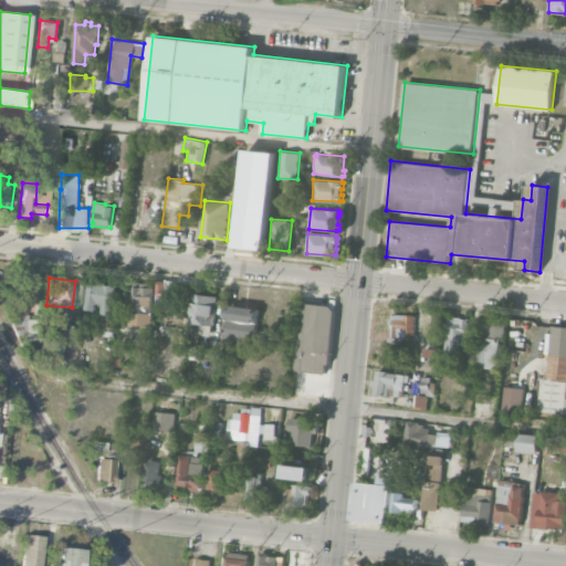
[(157,280),(156,305),(174,306),(174,293),(166,292),(166,280),(157,280)]
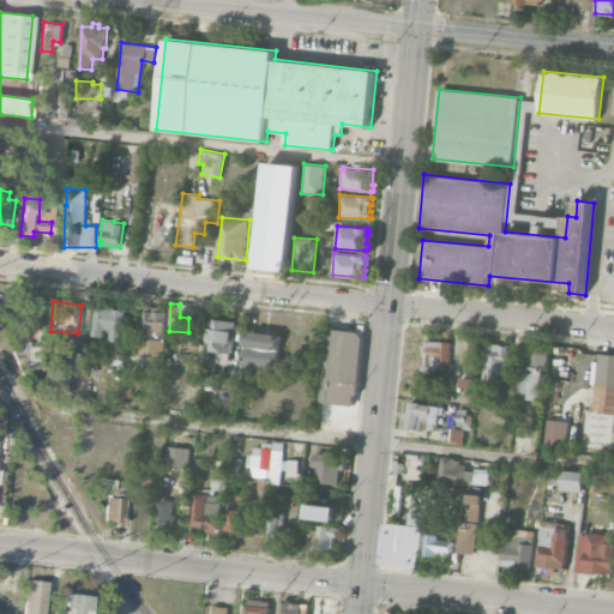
[(95,306),(92,335),(102,336),(103,329),(110,329),(109,341),(122,342),(125,309),(95,306)]
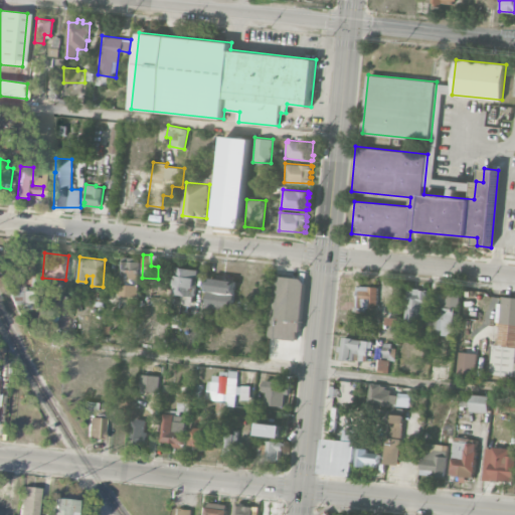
[(140,258),(138,297),(119,295),(119,285),(120,285),(122,256),(140,258)]
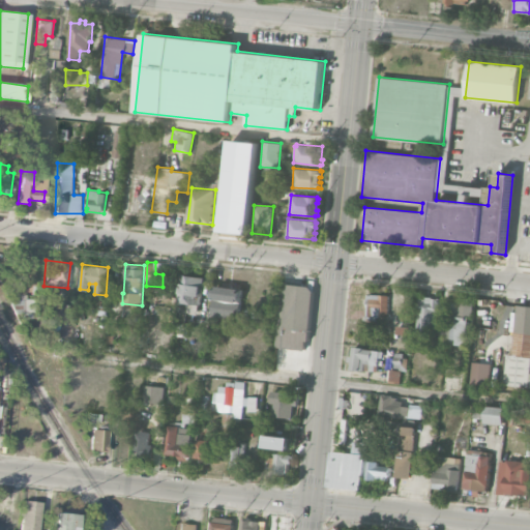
[(182,274),(181,288),(179,288),(178,301),(200,304),(203,276),(182,274)]
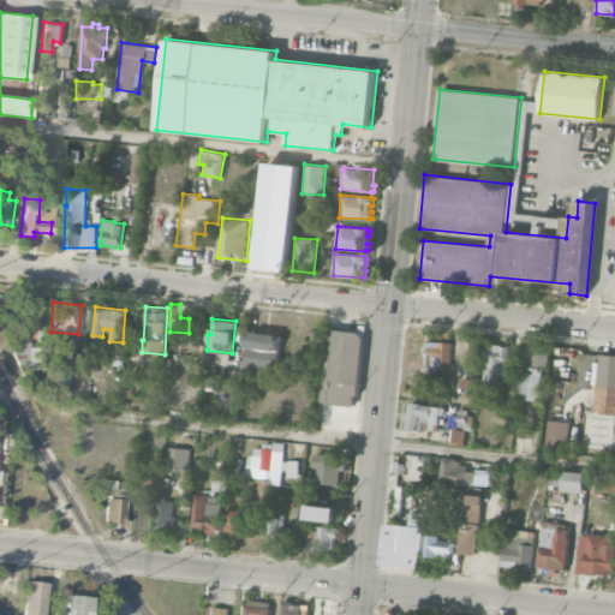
[(318,402),(327,328),(360,332),(365,336),(357,406),(318,402)]
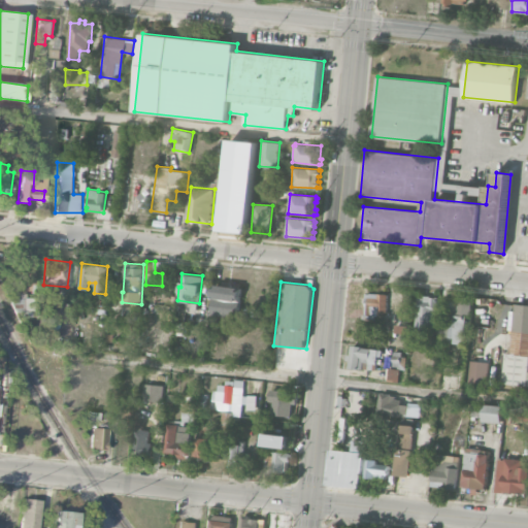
[(28,285),(39,285),(39,295),(28,294),(28,285)]
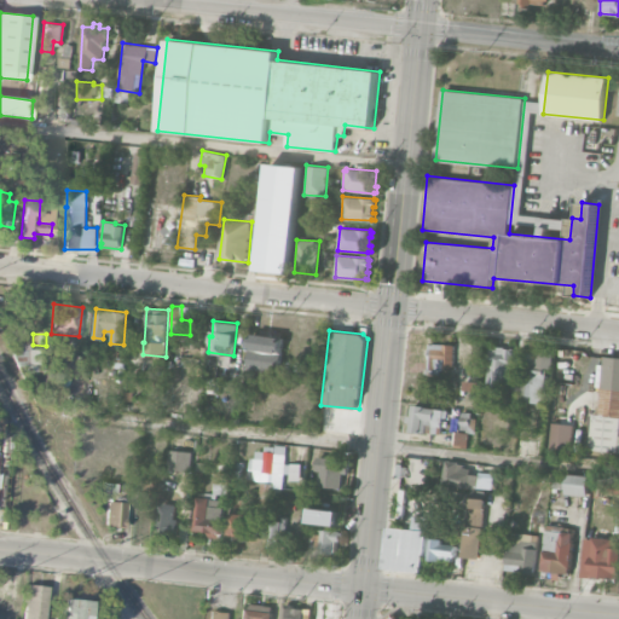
[(253,334),(283,337),(279,372),(248,369),(253,334)]
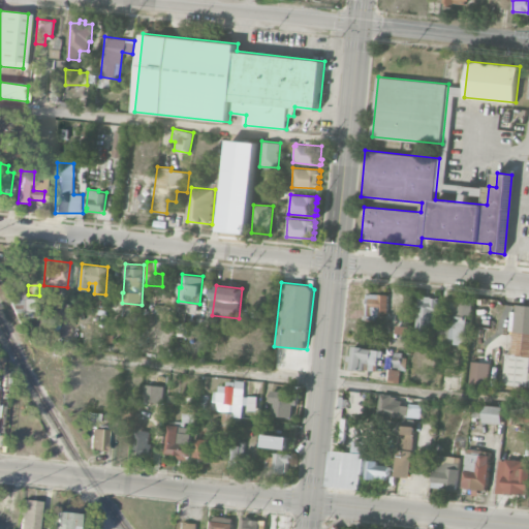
[(367,293),(365,319),(376,319),(376,316),(386,317),(389,294),(367,293)]
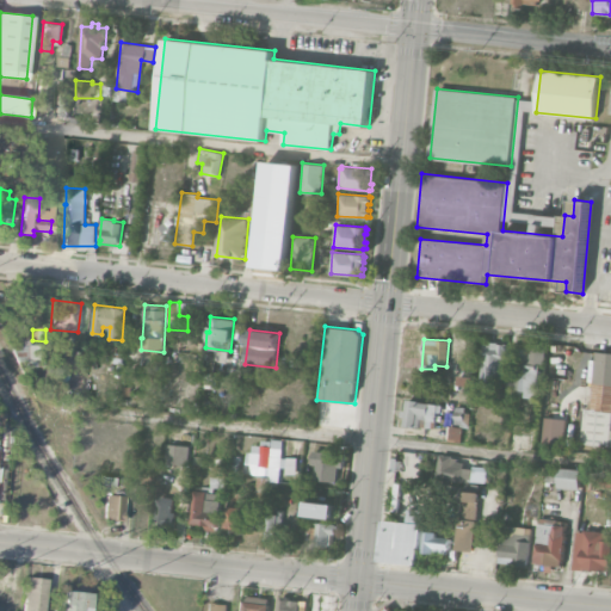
[(518,353),(513,395),(536,397),(538,370),(537,370),(538,363),(545,364),(548,341),(530,340),(529,355),(518,353)]
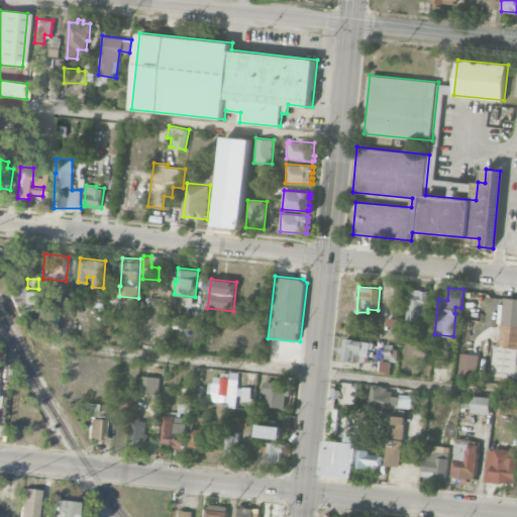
[(409,289),(407,325),(414,325),(414,320),(425,320),(426,303),(428,304),(428,291),(421,291),(421,289),(409,289)]
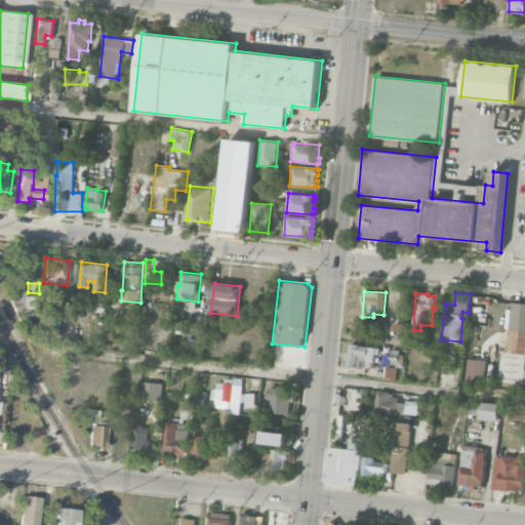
[(33,312),(33,296),(11,297),(11,312),(33,312)]
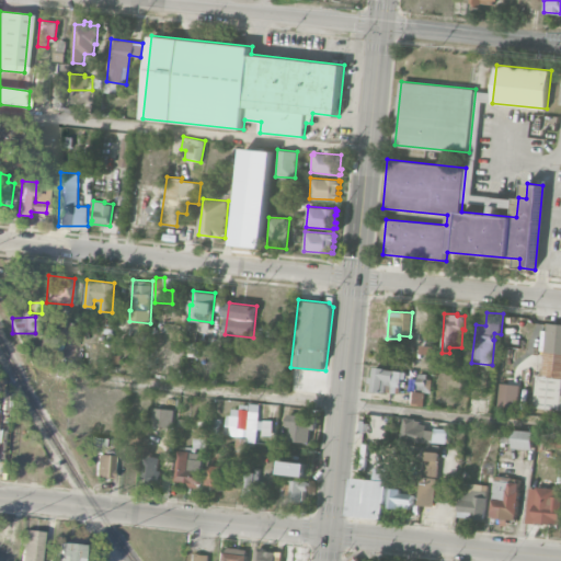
[(560,322),(548,322),(542,375),(537,374),(534,407),(560,409),(560,322)]
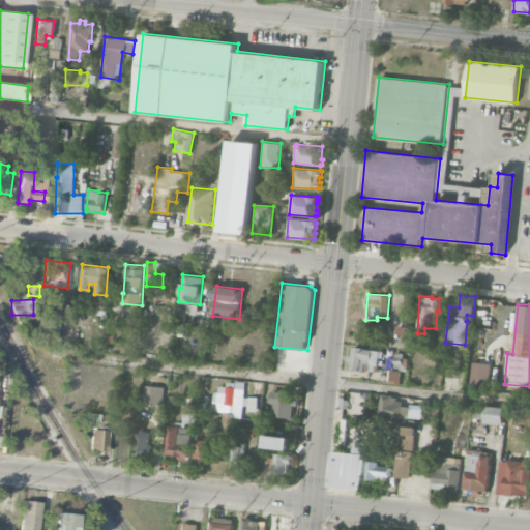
[(98,314),(99,305),(109,306),(107,316),(98,314)]
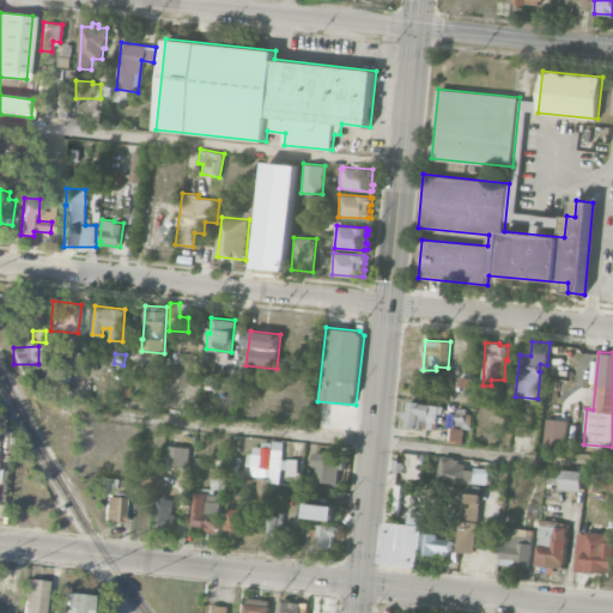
[(217,389),(218,376),(206,375),(206,389),(217,389)]
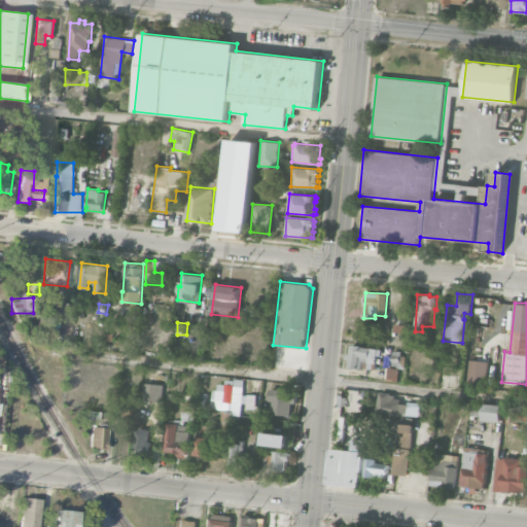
[(395,331),(395,323),(409,324),(409,332),(395,331)]
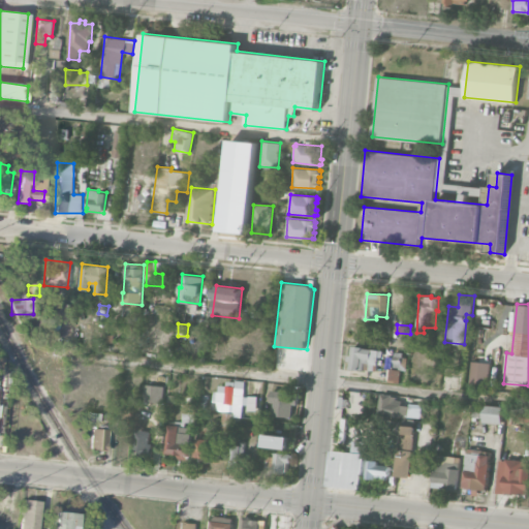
[(350,369),(361,370),(361,369),(376,370),(378,356),(381,356),(382,350),(352,346),(350,369)]
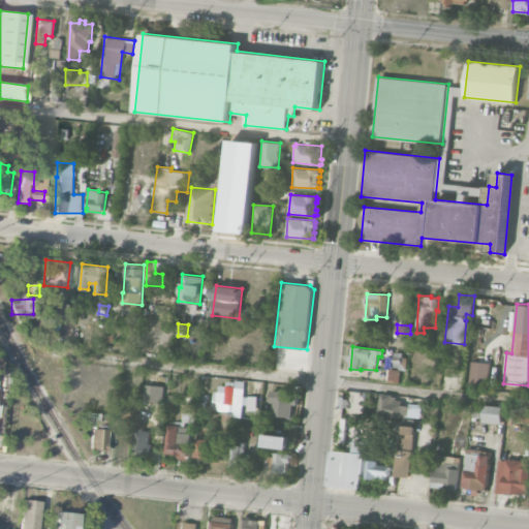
[(394,351),(403,352),(402,367),(394,367),(394,362),(393,362),(394,351)]
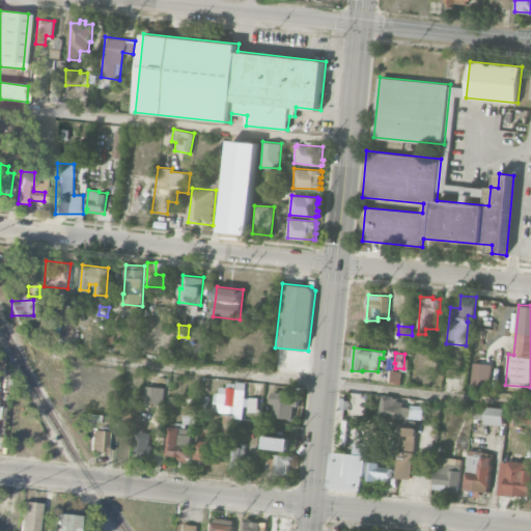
[(492,364),(490,388),(471,387),(473,362),(492,364)]
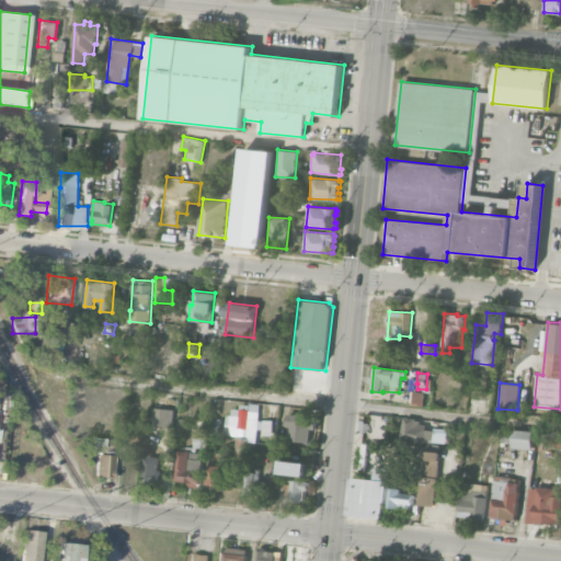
[(411,404),(412,402),(410,402),(411,390),(425,392),(423,405),(411,404)]
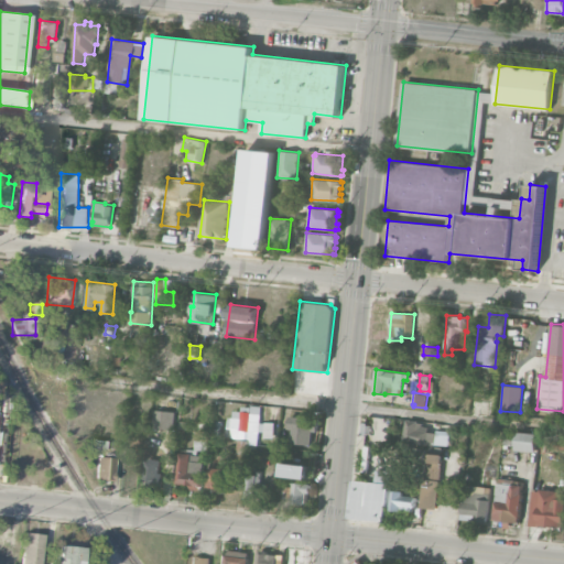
[(227,437),(237,437),(237,453),(247,454),(248,444),(259,445),(260,437),(273,438),(274,422),(260,422),(261,408),(228,407),(227,437)]
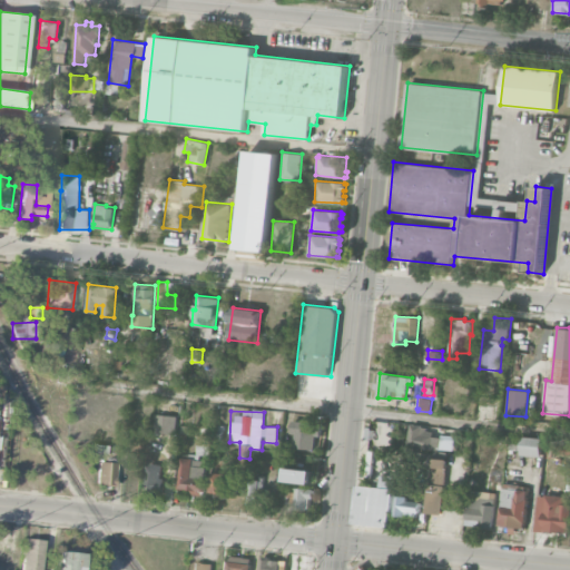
[(155,432),(156,413),(177,415),(176,434),(155,432)]
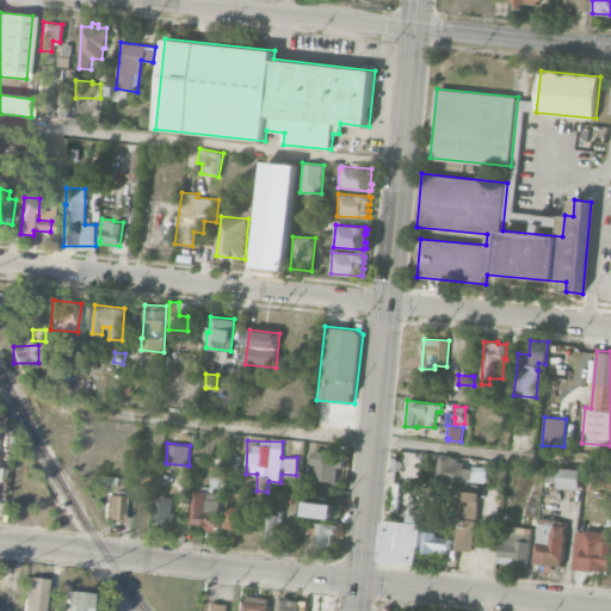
[(314,450),(312,464),(316,464),(314,479),(337,482),(339,467),(344,467),(345,454),(314,450)]
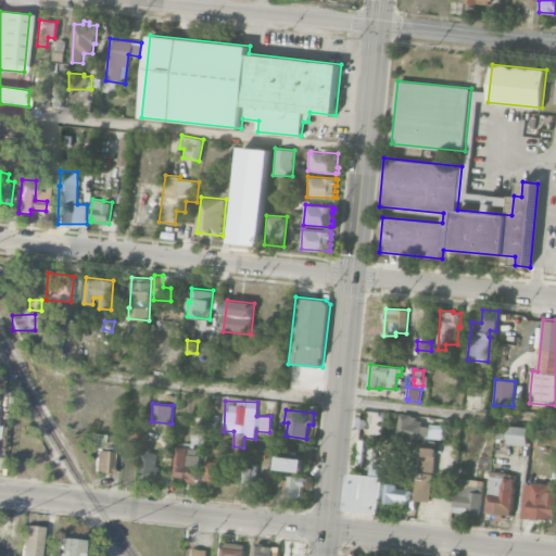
[(401,414),(397,433),(428,439),(430,427),(422,426),(422,421),(416,419),(416,416),(401,414)]
